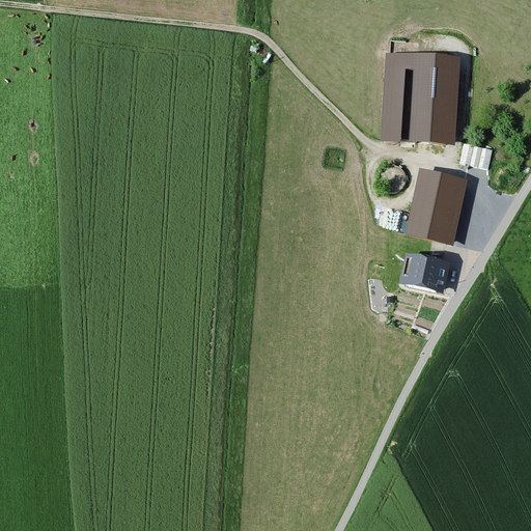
[(390,50),(403,50),(404,42),(390,42),(390,50)]
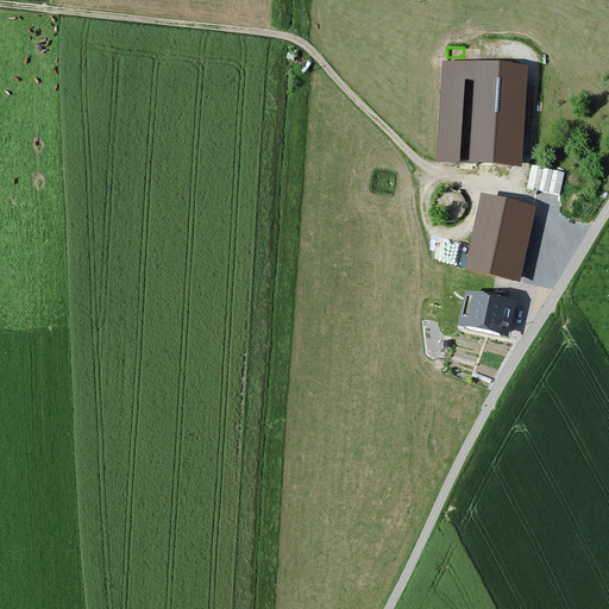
[(527,66),(443,61),(437,161),(460,162),(465,79),(473,80),(469,163),(521,167),(527,66)]
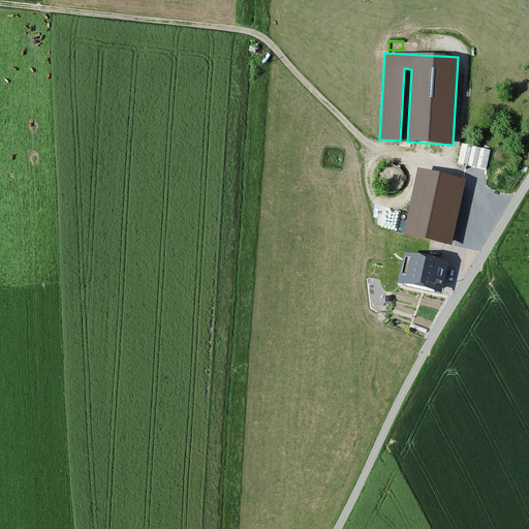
[(458,161),(487,168),(492,149),(463,141),(458,161)]
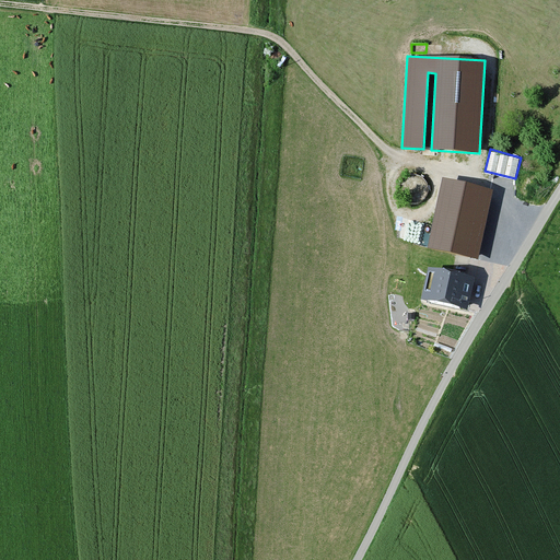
[(493,189),(443,178),(427,248),(478,259),(493,189)]
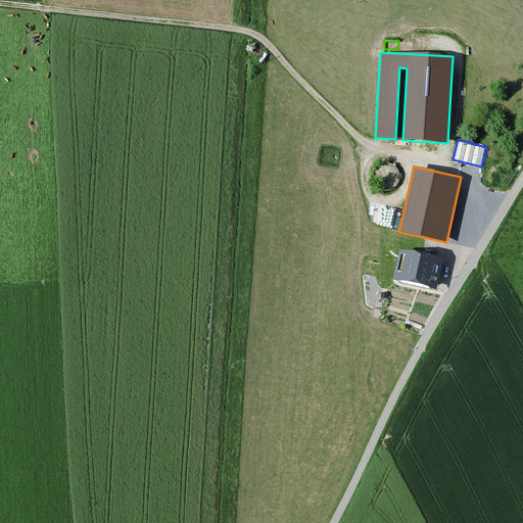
[(391,192),(396,187),(398,180),(396,174),(391,169),(384,168),(377,171),(373,177),(373,184),(377,190),(383,193),(391,192)]
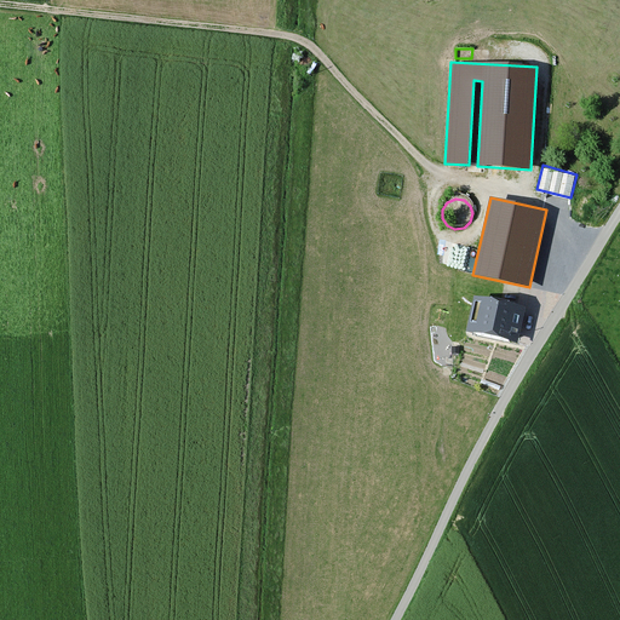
[(526,305),(475,294),(466,332),(517,343),(526,305)]
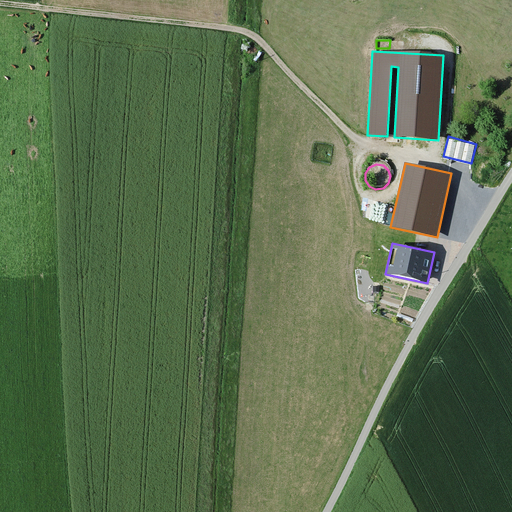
All buildings are outlined.
